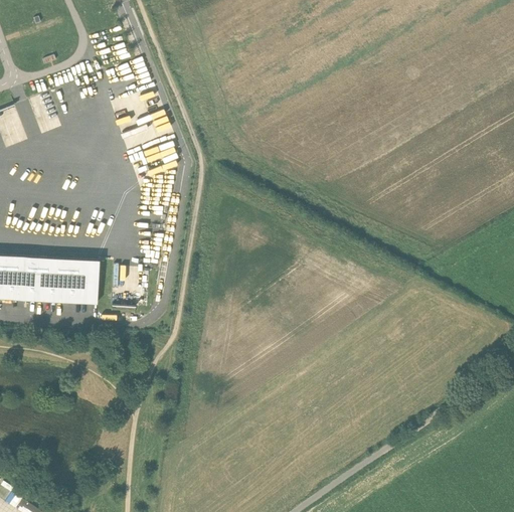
[(55,62),(53,57),(42,61),(43,66),(55,62)]
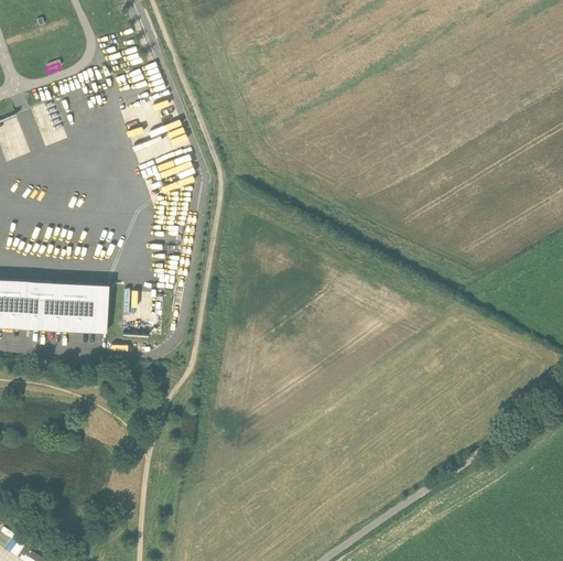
[(143,82),(104,97),(141,202),(149,198),(182,186),(143,82)]
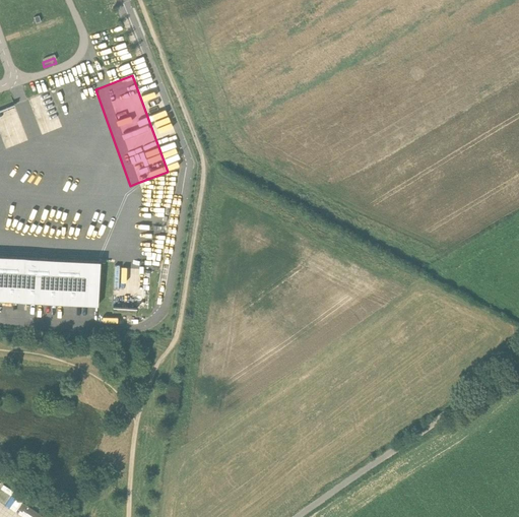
[(0,131),(8,151),(22,146),(11,121),(18,118),(14,108),(0,114),(0,131)]
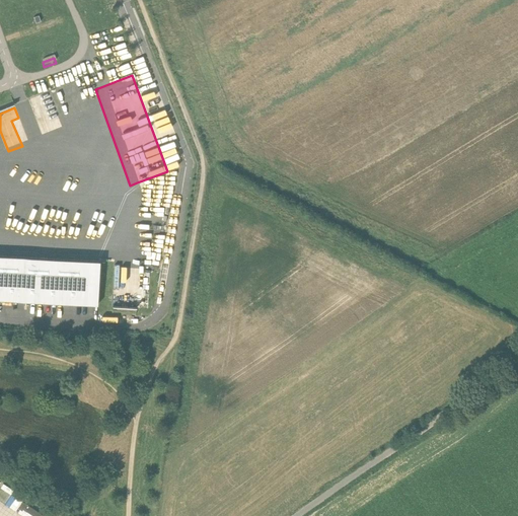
[(129,198),(128,225),(153,225),(154,199),(129,198)]
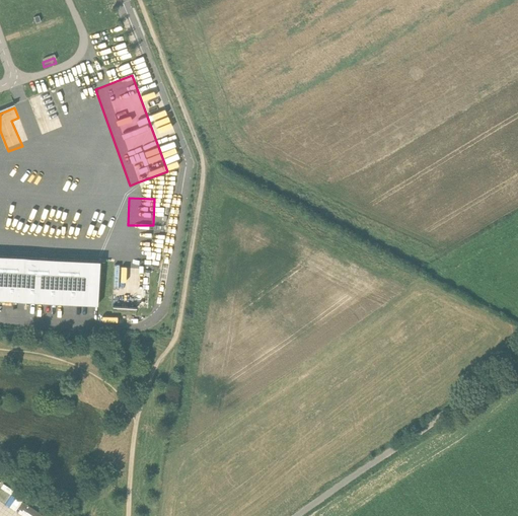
[(0,304),(98,308),(100,263),(0,258),(0,304)]
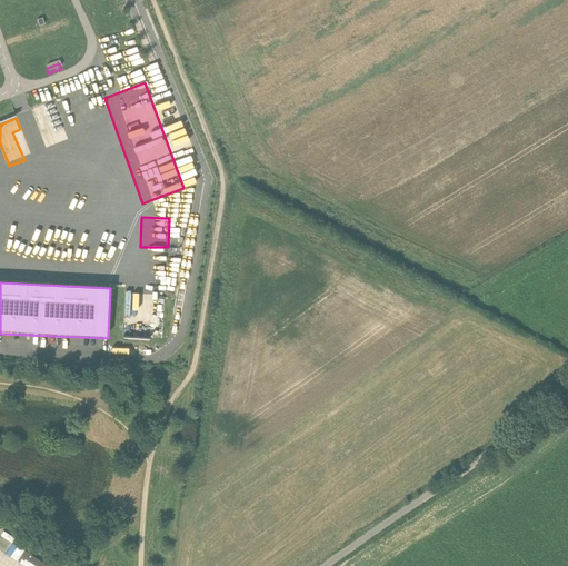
[(39,565),(13,549),(2,565),(39,565)]
